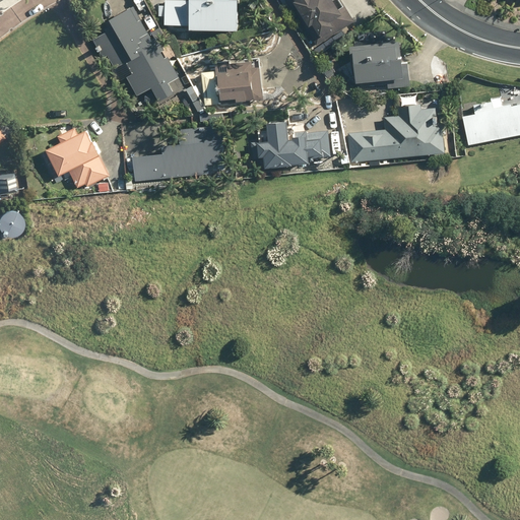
[(189,27),(237,27),(237,0),(165,0),(165,23),(189,23),(189,27)]
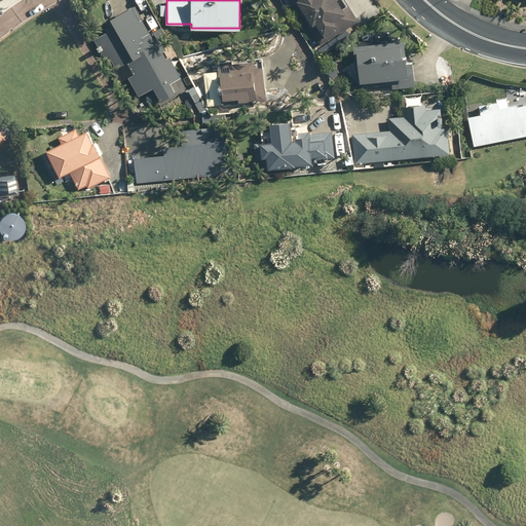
[(298,8),(321,43),(359,20),(345,0),(285,0),(290,7),(293,5),(296,9),(298,8)]
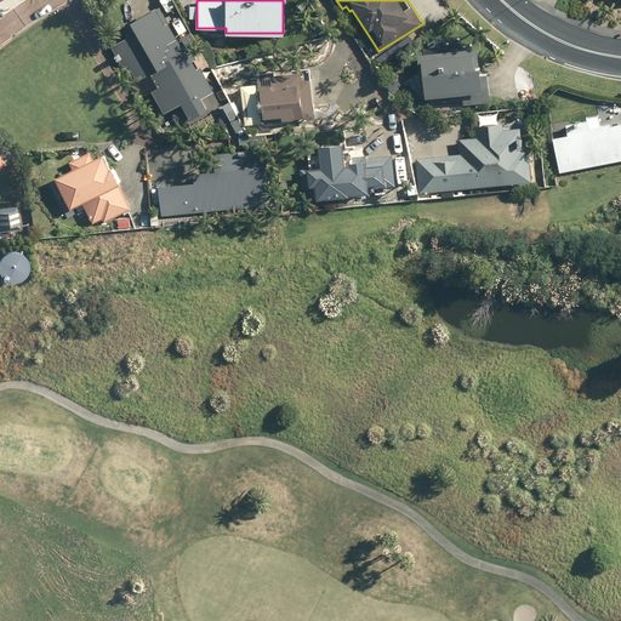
[(152,90),(164,113),(181,103),(189,119),(208,109),(200,97),(214,90),(188,43),(183,46),(160,4),(132,20),(135,26),(124,32),(126,36),(110,45),(123,68),(129,66),(137,80),(152,73),(159,86),(152,90)]
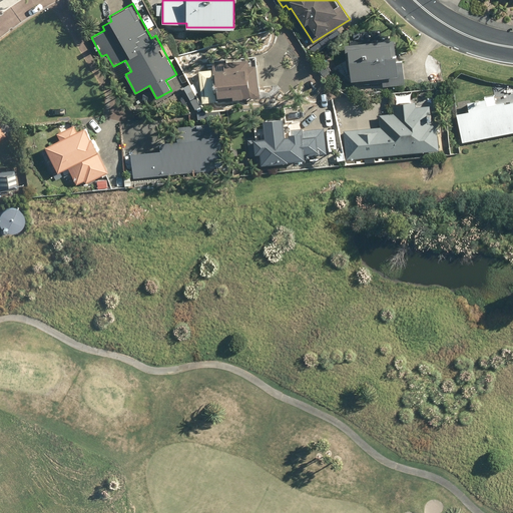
[(328,37),(321,43),(324,46),(331,41),(328,37)]
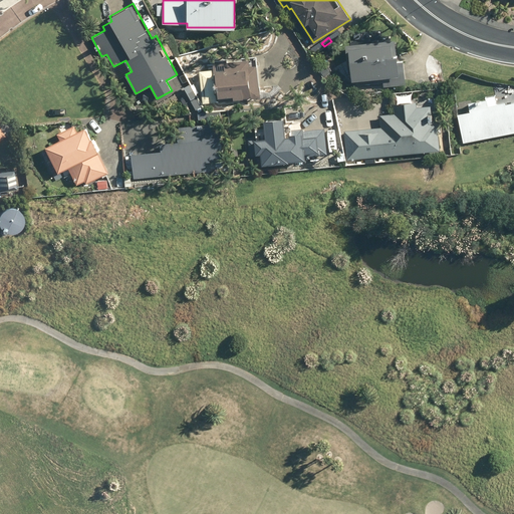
[(395,40),(345,44),(348,74),(351,74),(351,79),(381,76),(382,86),(406,84),(404,60),(397,60),(395,40)]
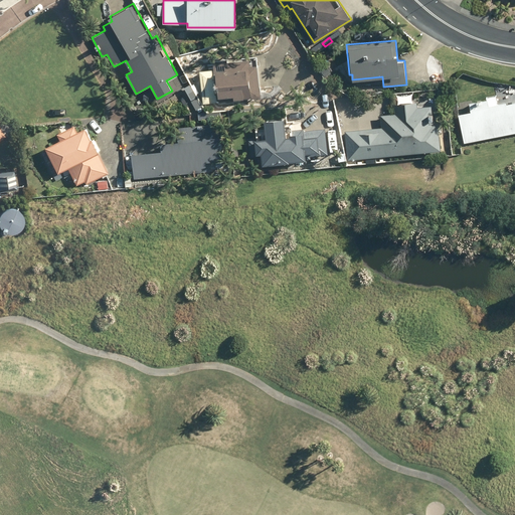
[(199,70),(203,103),(217,101),(217,96),(233,95),(234,98),(251,96),(251,98),(261,97),(258,63),(249,64),(248,56),(213,60),(214,68),(199,70)]
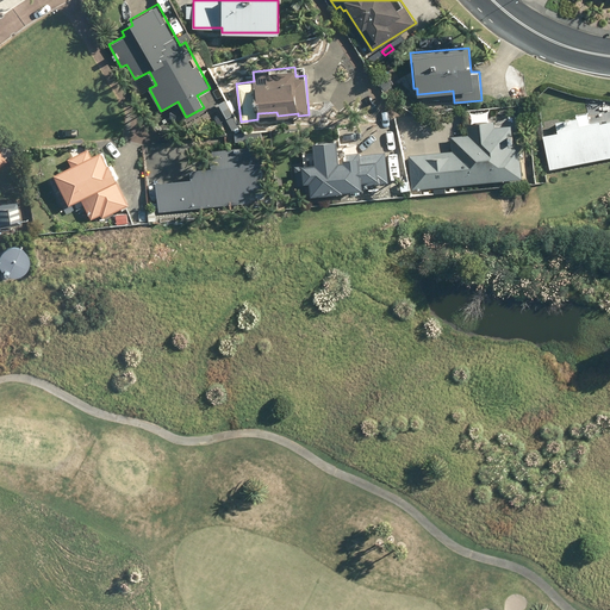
[(221,110),(226,119),(231,117),(225,106),(221,110)]
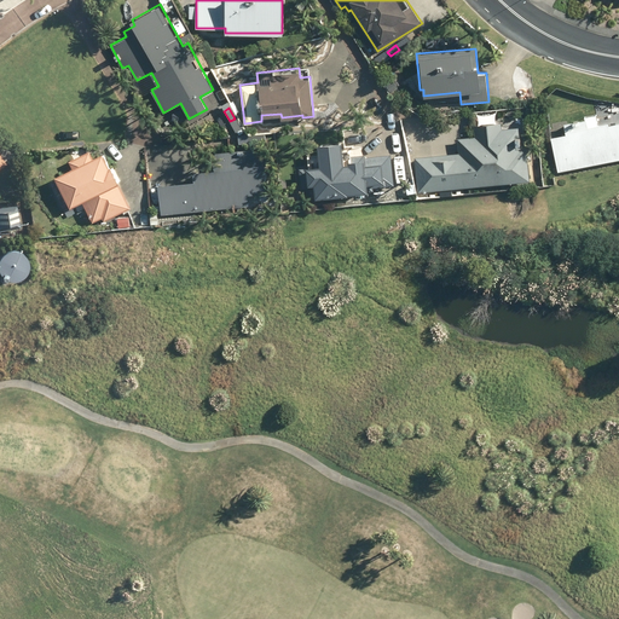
[(230,121),(236,132),(241,128),(235,119),(230,121)]
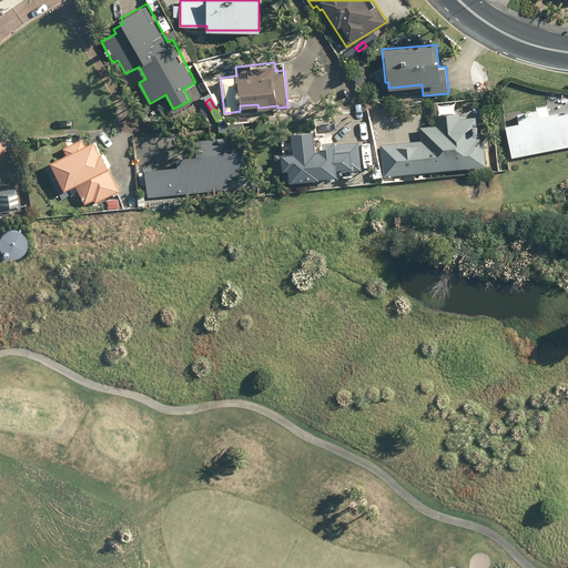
[(567,109),(508,121),(515,155),(567,144),(567,109)]
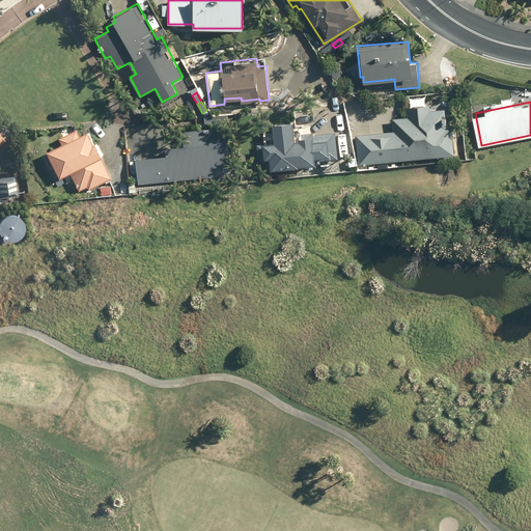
[(387,161),(453,154),(451,127),(447,128),(445,108),(430,110),(429,104),(407,107),(408,116),(393,118),(394,131),(357,134),(359,163),(378,162),(378,167),(388,167),(387,161)]
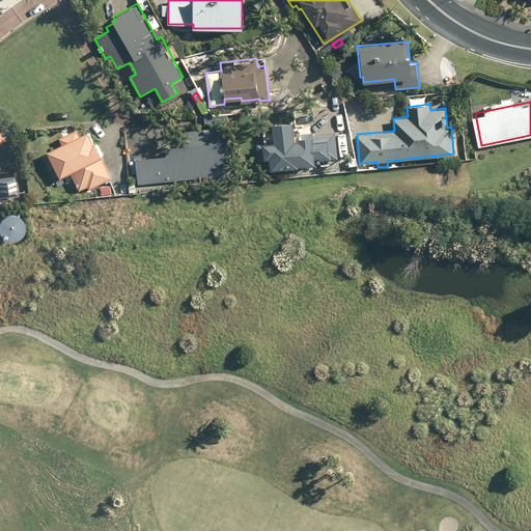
[(298,164),(315,163),(315,156),(330,155),(330,159),(337,159),(335,132),(313,134),(312,131),(302,132),(302,139),(294,140),(292,122),(273,123),(274,141),(263,142),(263,143),(257,144),(258,161),(264,161),(264,158),(270,158),(271,169),(288,168),(288,164),(289,164),(290,166),(299,166),(298,164)]
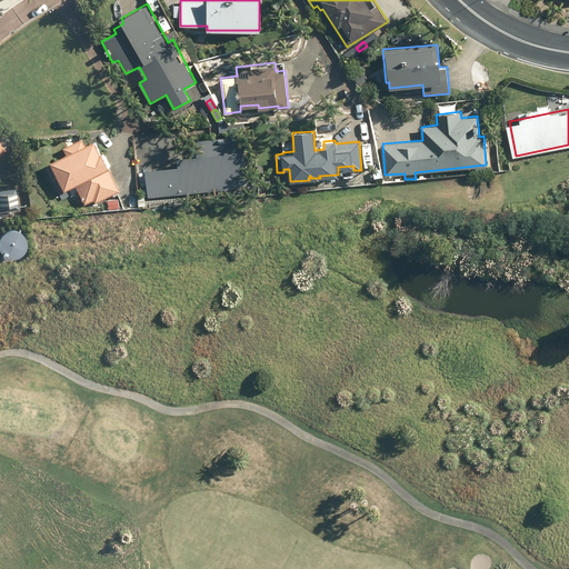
[(66,153),(51,160),(65,189),(76,185),(83,203),(93,199),(95,202),(120,191),(110,168),(109,169),(101,152),(100,152),(95,140),(85,145),(82,139),(62,148),(66,153)]
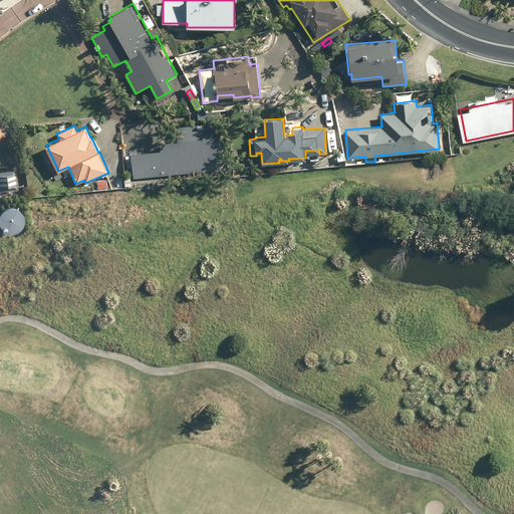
[(225,158),(222,134),(163,141),(164,149),(133,152),(136,177),(208,169),(207,160),(225,158)]
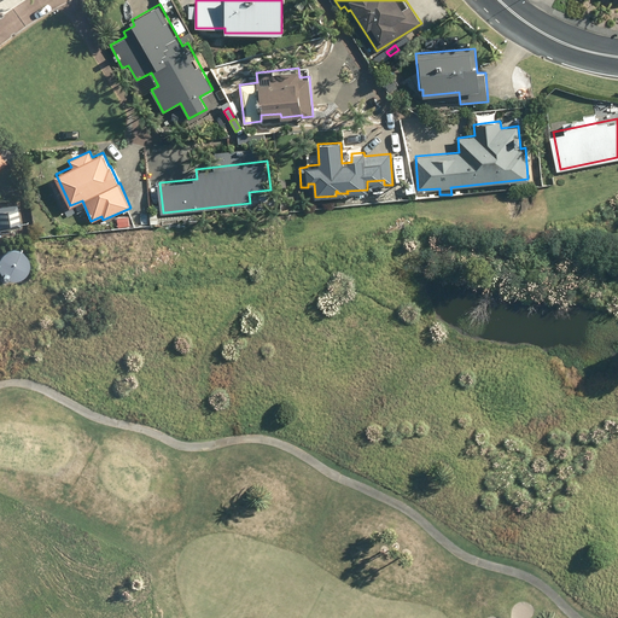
[(139,198),(139,210),(150,210),(149,197),(139,198)]
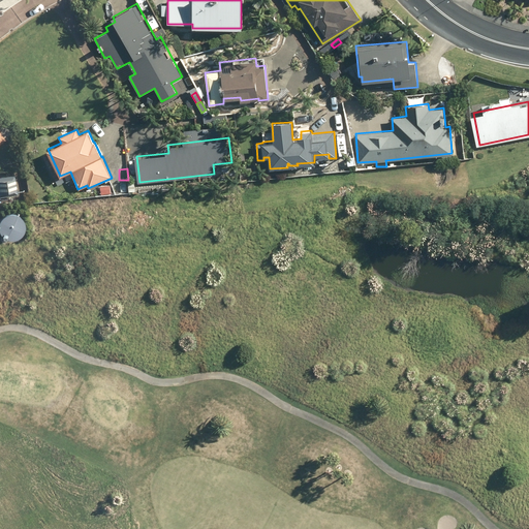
[(0,177),(0,196),(17,194),(13,176),(0,177)]
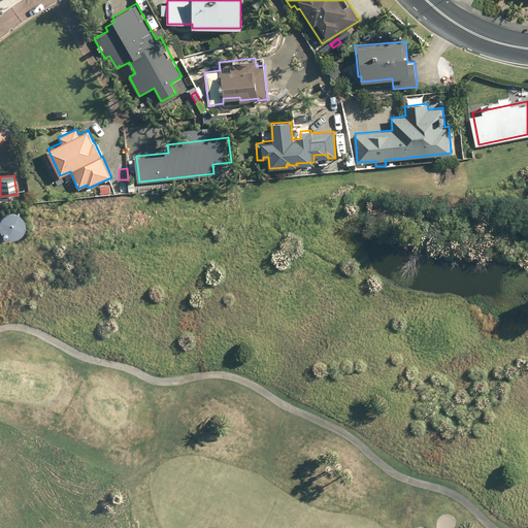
[(21,235),(24,233),(27,229),(28,225),(28,220),(27,216),(24,211),(20,209),(15,208),(10,208),(6,210),(3,215),(1,219),(0,223),(1,228),(3,231),(7,234),(11,236),(15,236),(21,235)]
